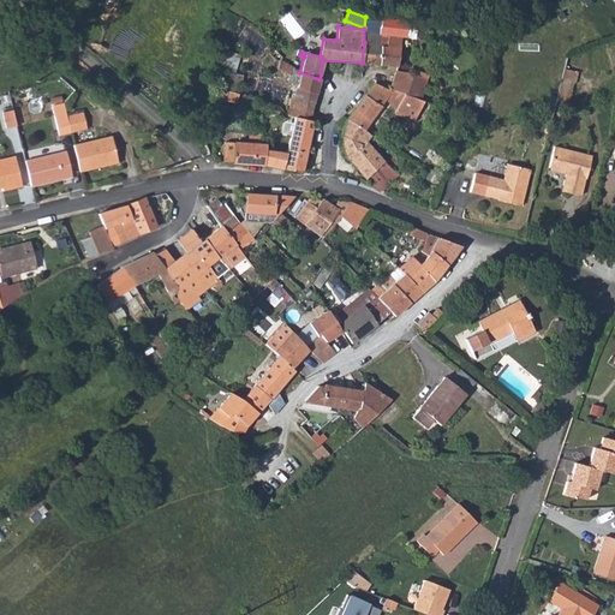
[(394,69),(400,39),(370,33),(368,42),(364,42),(362,63),(394,69)]
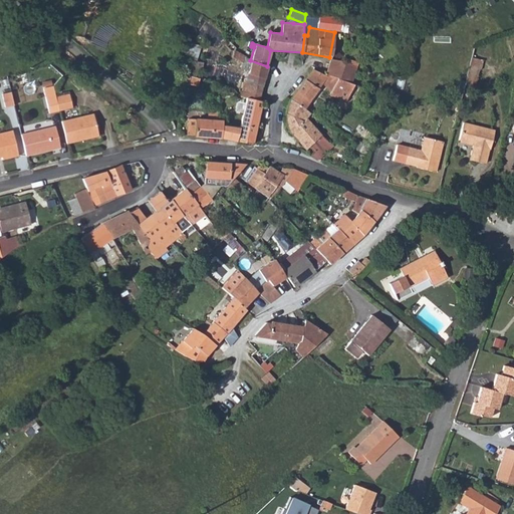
[(240,63),(241,53),(236,48),(232,43),(228,39),(223,44),(232,54),(230,58),(240,63)]
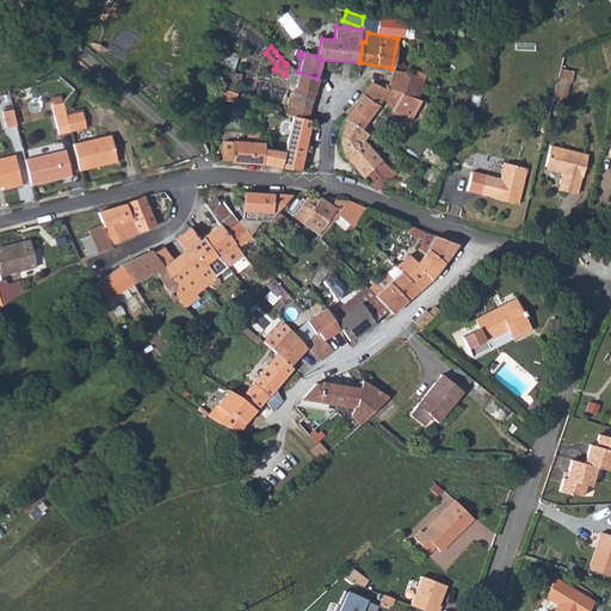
[(284,82),(295,84),(297,72),(287,63),(285,75),(284,82)]
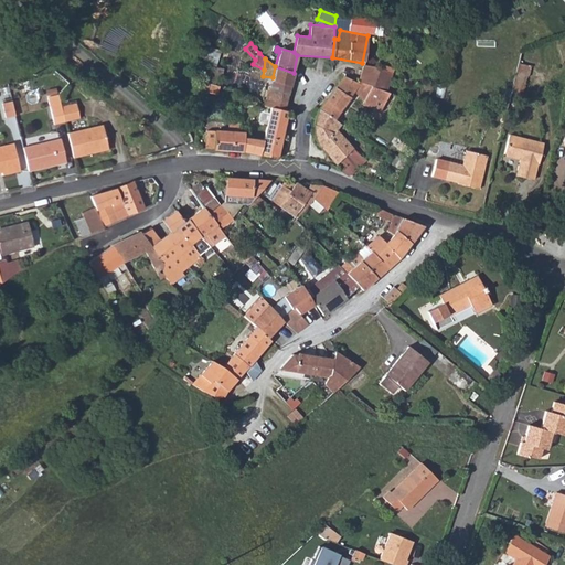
[(524,94),(532,64),(519,61),(512,92),(524,94)]
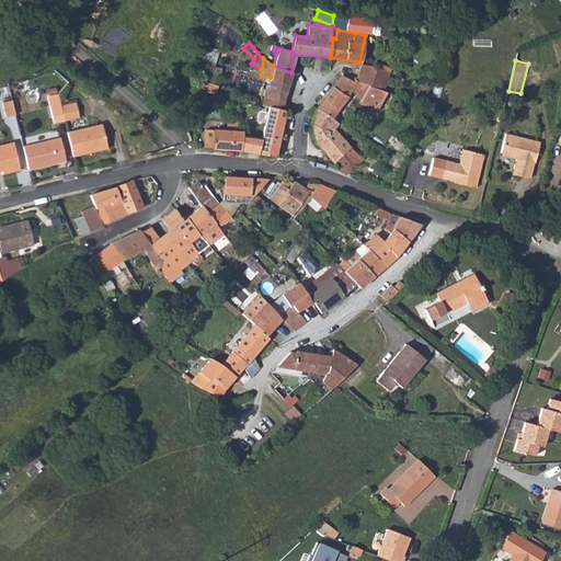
[(361,65),(356,81),(370,87),(375,71),(376,67),(361,65)]
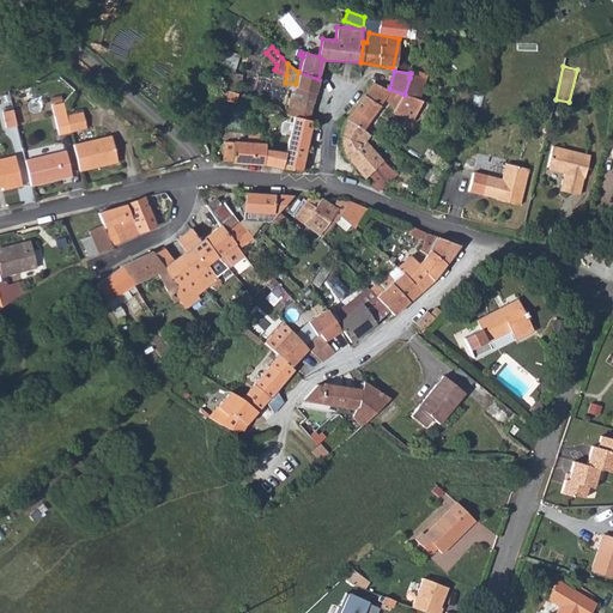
[(287,109),(286,113),(293,116),(308,121),(319,79),(298,72),(296,84),(292,97),(289,110),(287,109)]
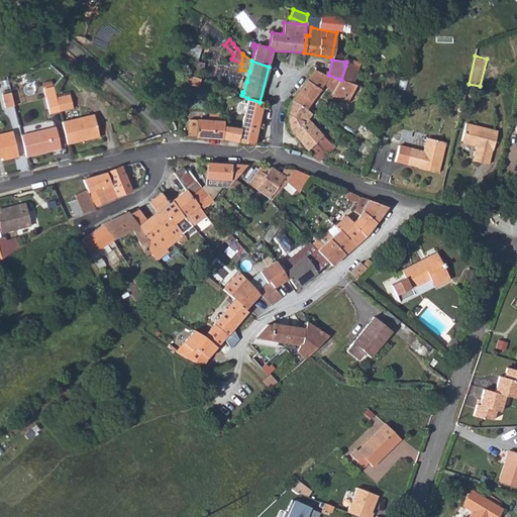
[(204,66),(187,62),(185,77),(195,79),(196,72),(202,73),(204,66)]
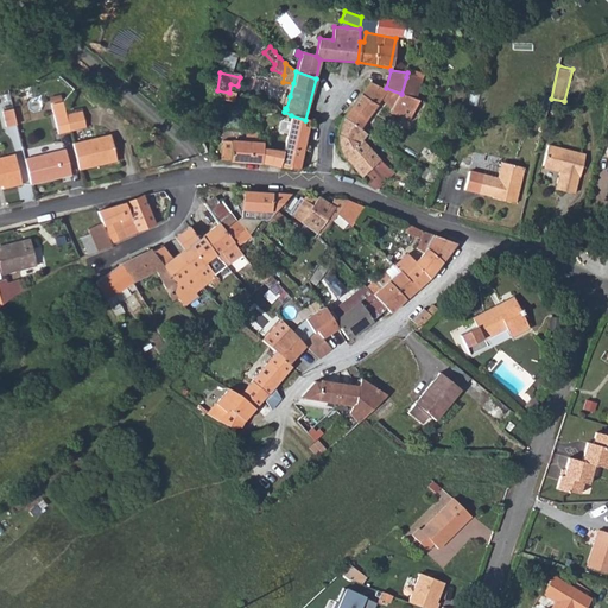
[(359,130),(380,100),(392,108),(390,111),(410,118),(418,99),(401,94),(386,88),(385,89),(369,82),(343,119),(359,130)]
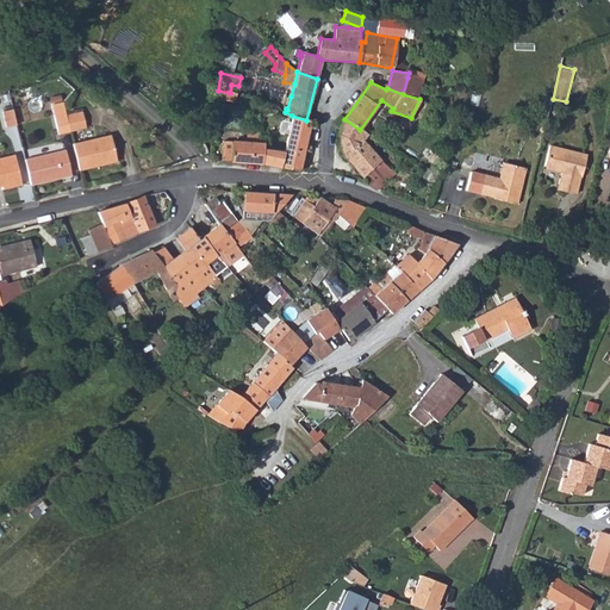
[(278,107),(281,109),(286,109),(287,110),(291,97),(281,97),(278,107)]
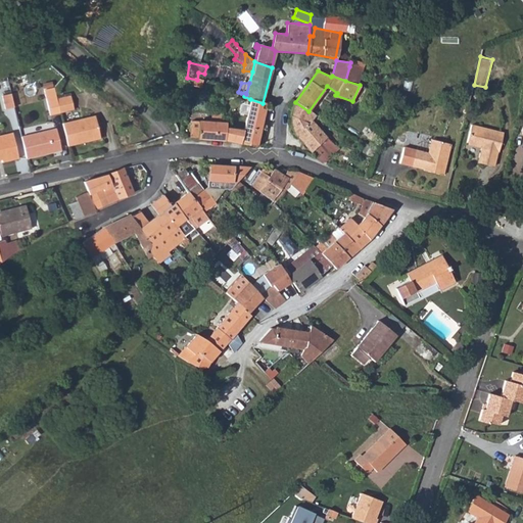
[(54,89),(44,91),(50,116),(59,114),(56,100),(54,89)]
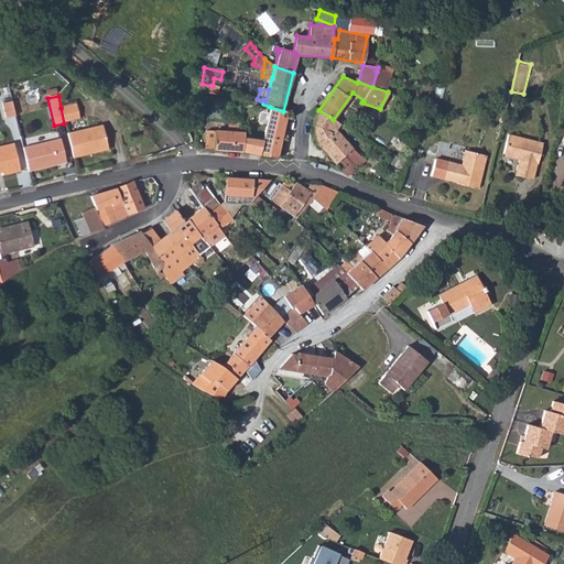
[(15,114),(12,98),(3,100),(7,116),(15,114)]
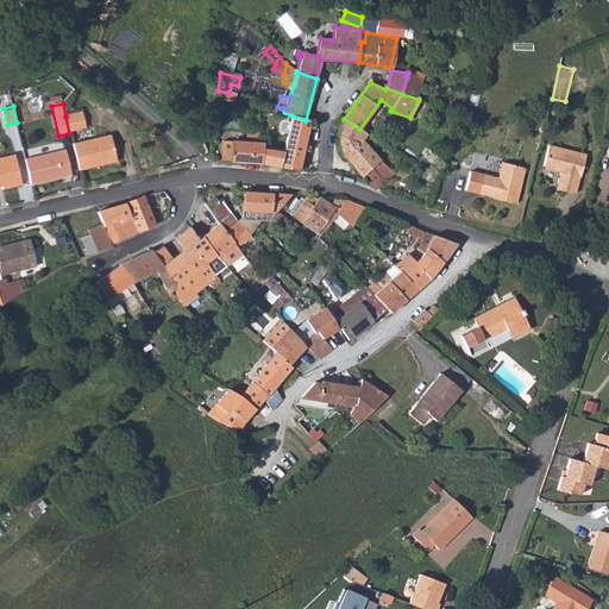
[(82,113),(66,117),(69,133),(86,130),(82,113)]
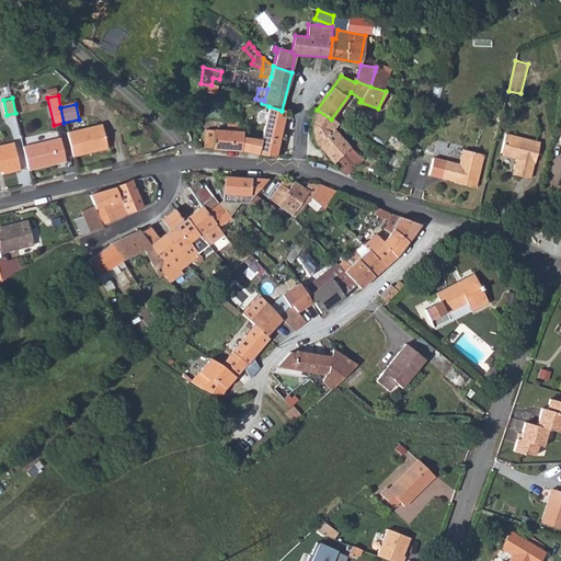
[(268,106),(261,138),(258,152),(258,155),(275,157),(285,111),(282,111),(268,106)]
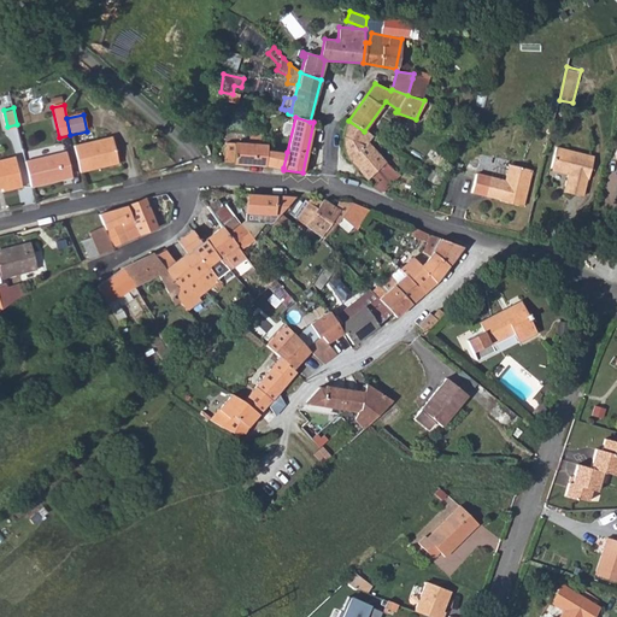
[(376,181),(372,186),(382,191),(399,175),(366,144),(371,136),(364,131),(348,121),(344,129),(342,139),(344,150),(347,158),(366,178),(370,175),(376,181)]
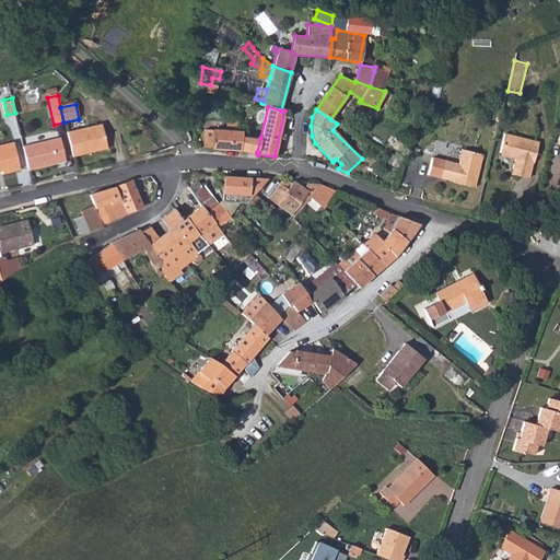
[(487,123),(493,124),(497,111),(489,109),(487,123)]
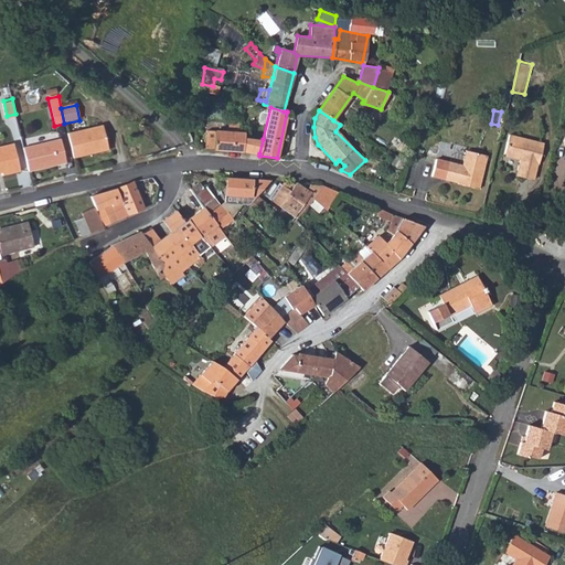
[(213,148),(213,150),(242,152),(259,156),(259,153),(263,139),(242,138),(242,134),(235,134),(238,125),(234,124),(226,124),(223,132),(206,131),(205,148),(213,148)]
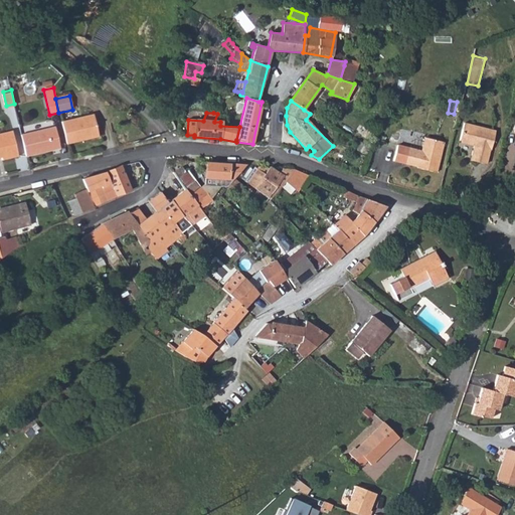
[(61,123),(66,145),(99,138),(93,116),(61,123)]
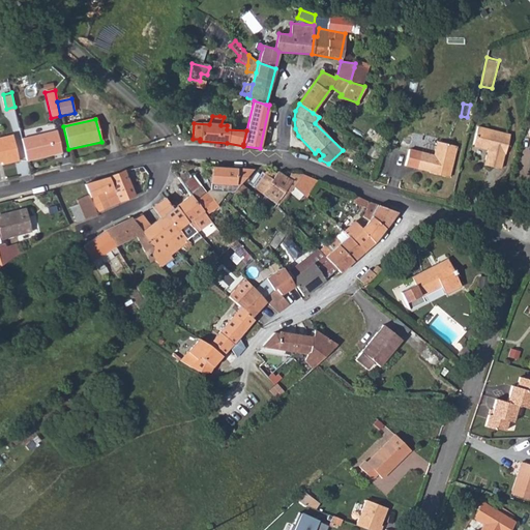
[(473,128),(469,147),(483,150),(480,166),(497,169),(500,153),(502,154),(506,135),(473,128)]
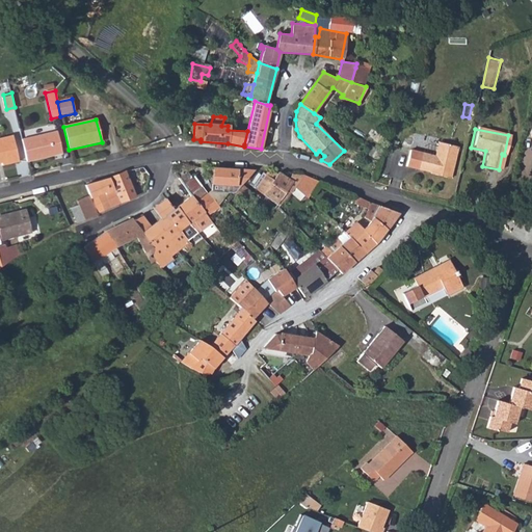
[(57,131),(22,140),(26,163),(62,154),(57,131)]
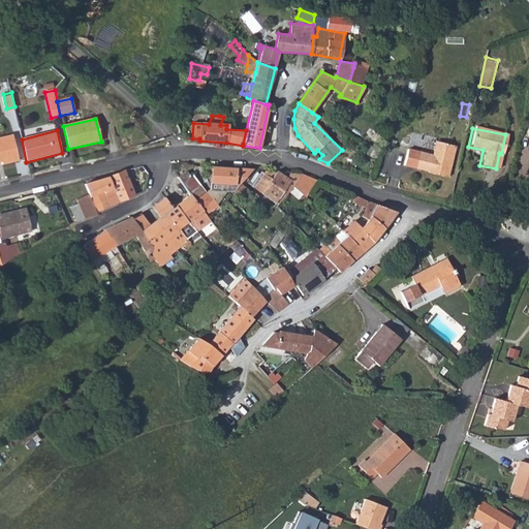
[(11,135),(0,137),(0,162),(1,162),(1,165),(18,162),(11,135)]
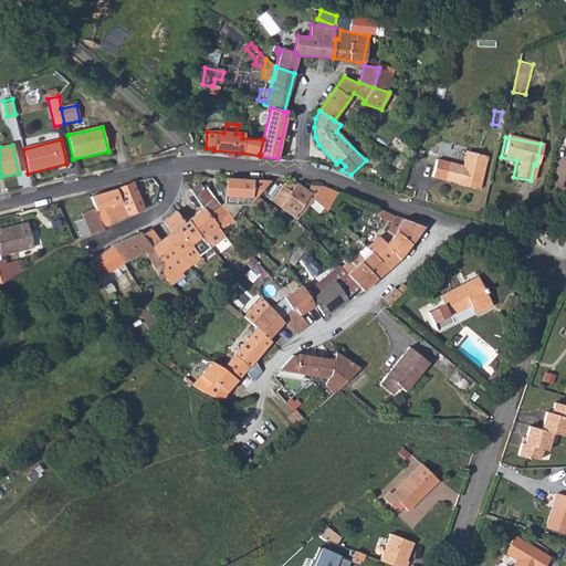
[(435,164),(430,181),(457,187),(457,188),(477,192),(483,158),(463,155),(460,169),(435,164)]
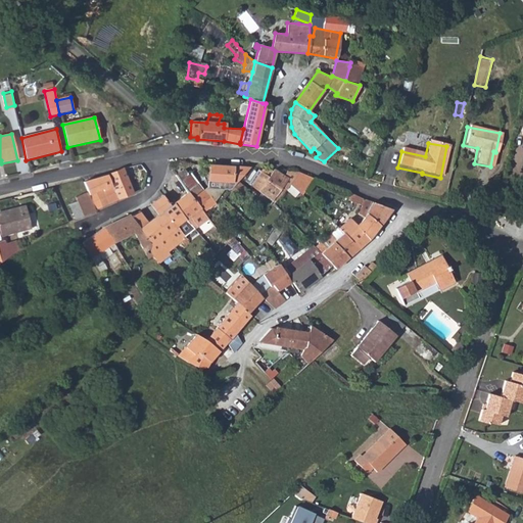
[(225,190),(231,189),(237,183),(249,168),(208,164),(207,187),(202,191),(191,198),(202,212),(214,204),(214,202),(219,196),(225,190)]
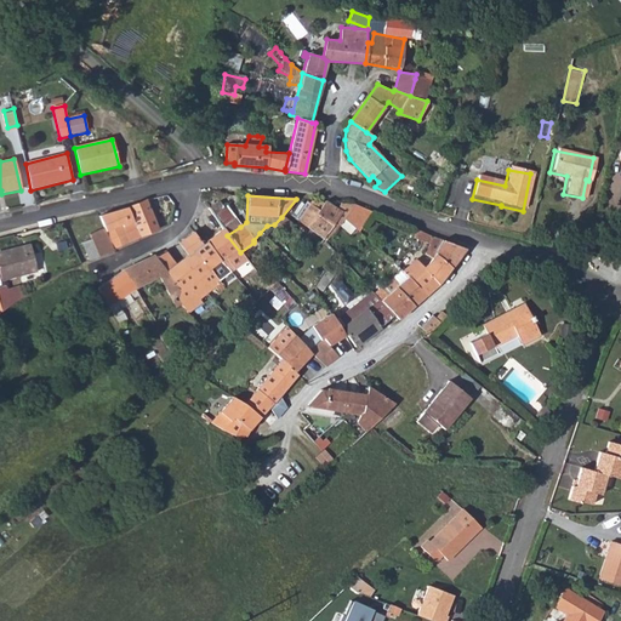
[(220,200),(209,210),(222,229),(234,220),(220,200)]
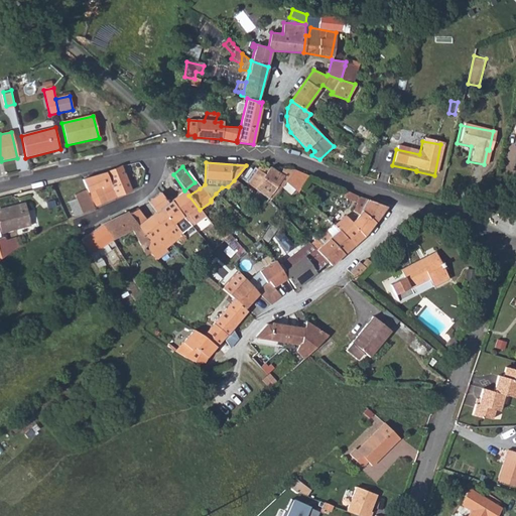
[(110,184),(116,199),(130,191),(121,167),(106,173),(110,184)]
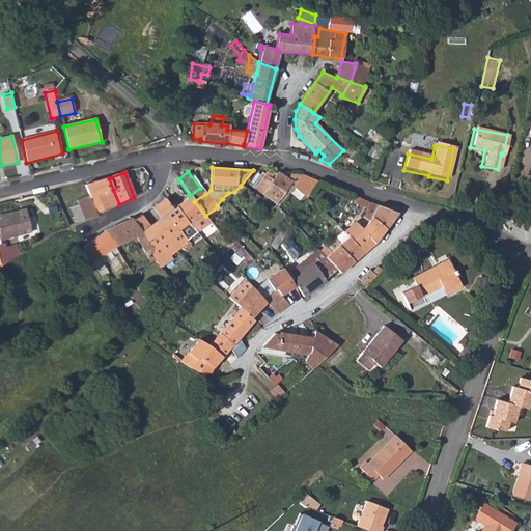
[(261,172),(251,187),(278,205),(289,191),(294,187),(303,175),(299,173),(292,173),(291,173),(288,178),(278,172),(276,174),(272,179),(263,174),(261,172)]
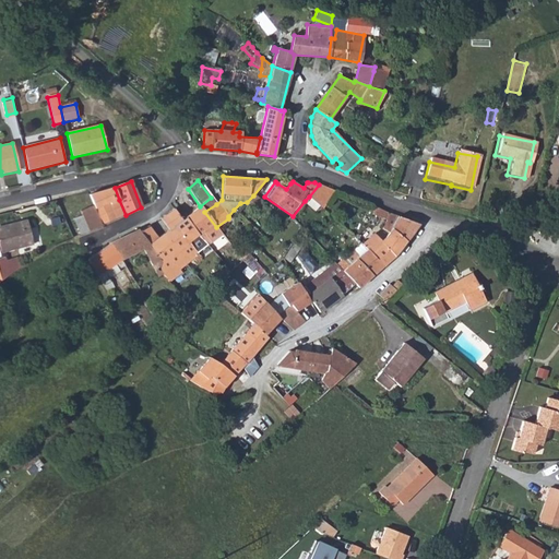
[(115,188),(88,197),(94,207),(94,209),(119,200),(115,188)]
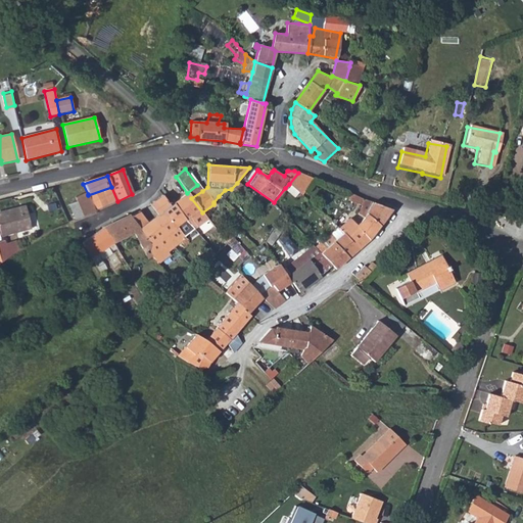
[(231,189),(228,192),(232,196),(239,195),(244,189),(237,183),(231,189)]
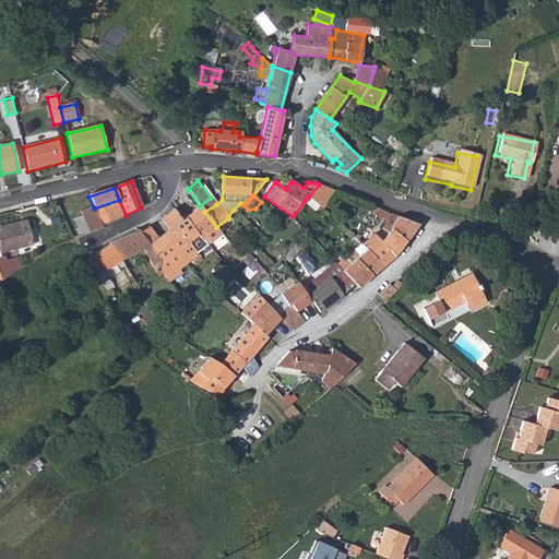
[(313,210),(318,204),(309,197),(305,201),(313,210)]
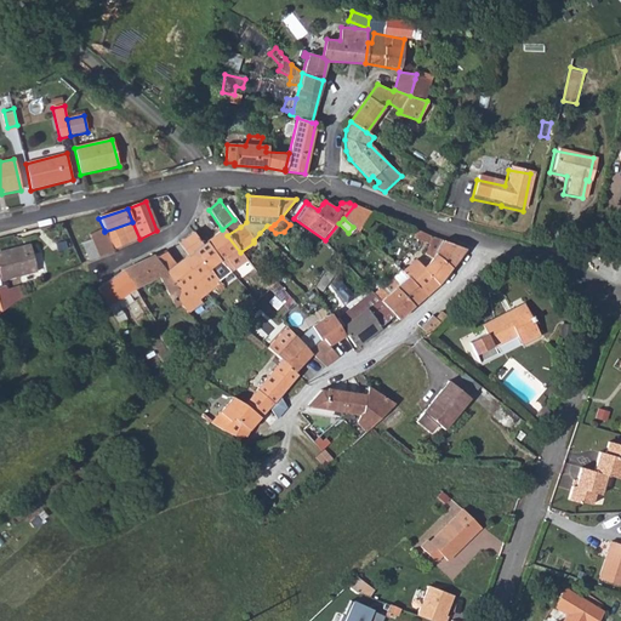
[(240,227),(234,220),(222,229),(227,235),(240,227)]
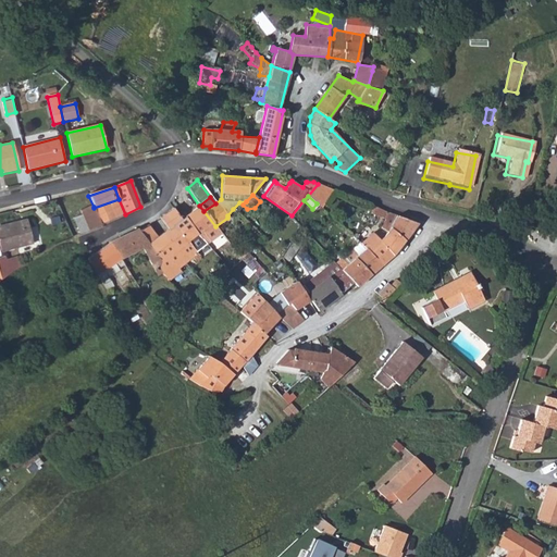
[(100,224),(125,214),(124,213),(119,199),(94,208),(100,224)]
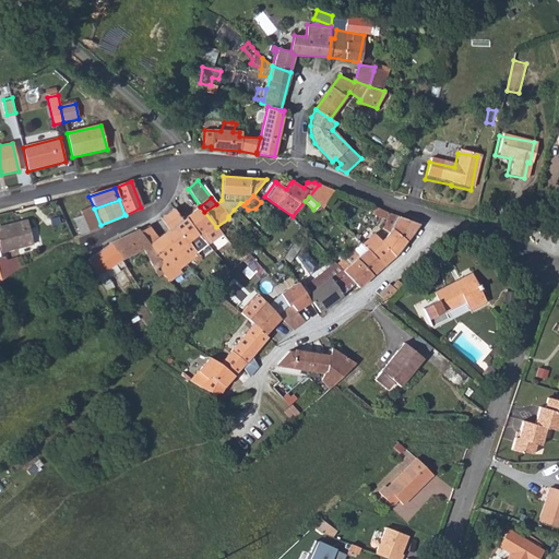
[(202,241),(202,242),(206,247),(222,235),(218,230),(216,227),(204,212),(200,206),(185,218),(197,235),(202,241)]
